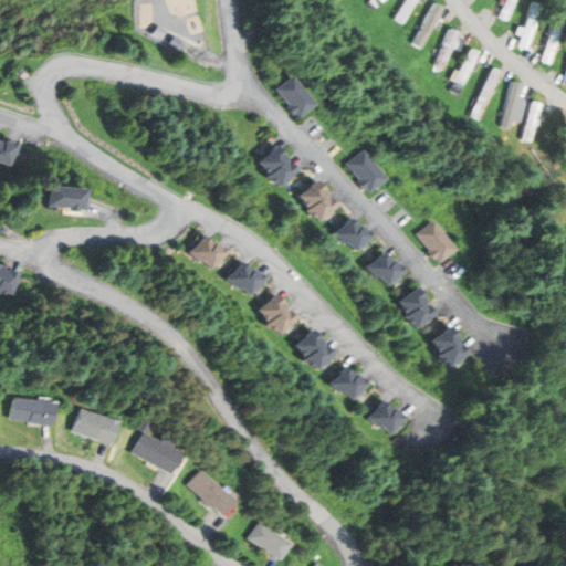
[(368,0),(366,2),(373,9),(376,4),(371,0),(368,0)]
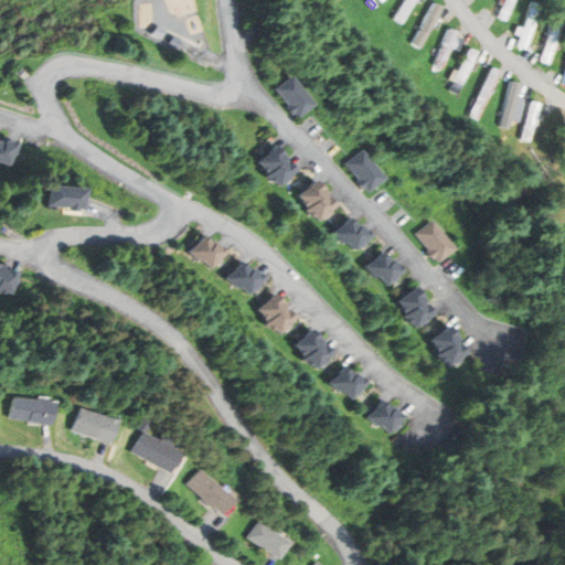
[(402,0),(392,19),(401,23),(414,0),(402,0)]
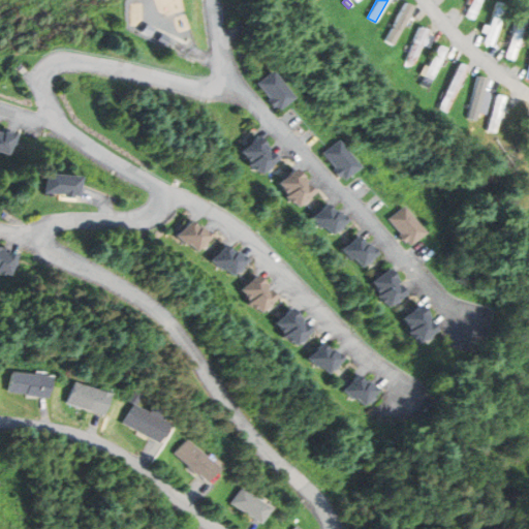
[(470,0),(464,16),(471,19),(478,0),(470,0)]
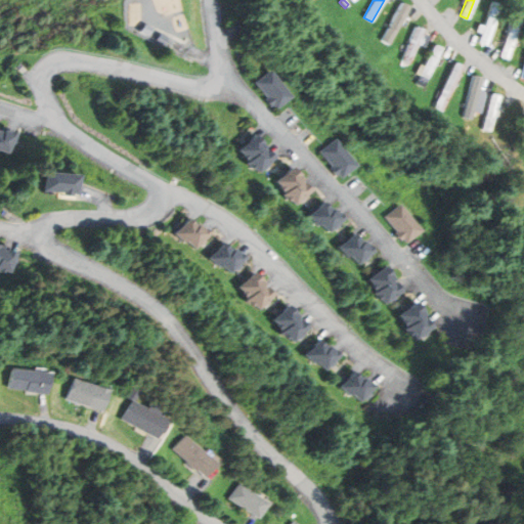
[(400,2),(381,40),(389,44),(409,6),(400,2)]
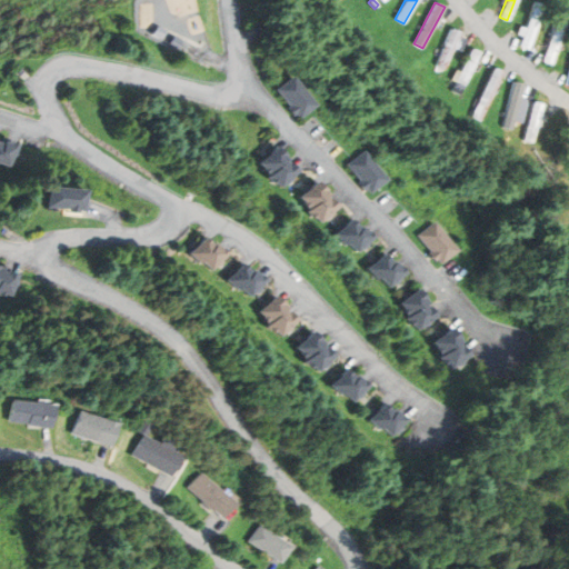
[(526,19),(518,47),(526,49),(535,21),(526,19)]
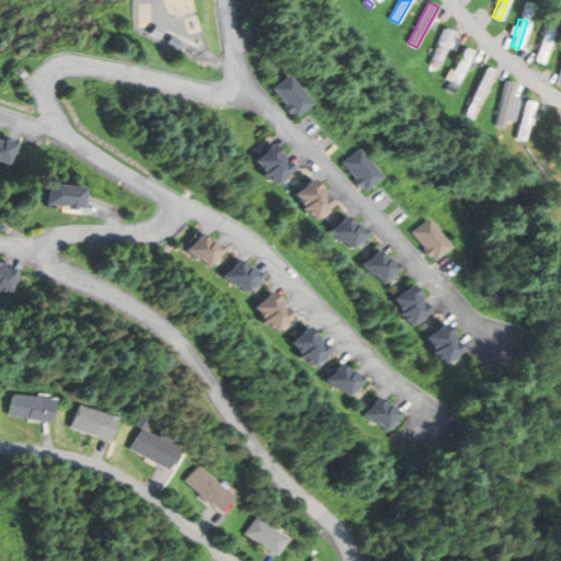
[(156,26),(152,33),(161,36),(163,30),(156,26)]
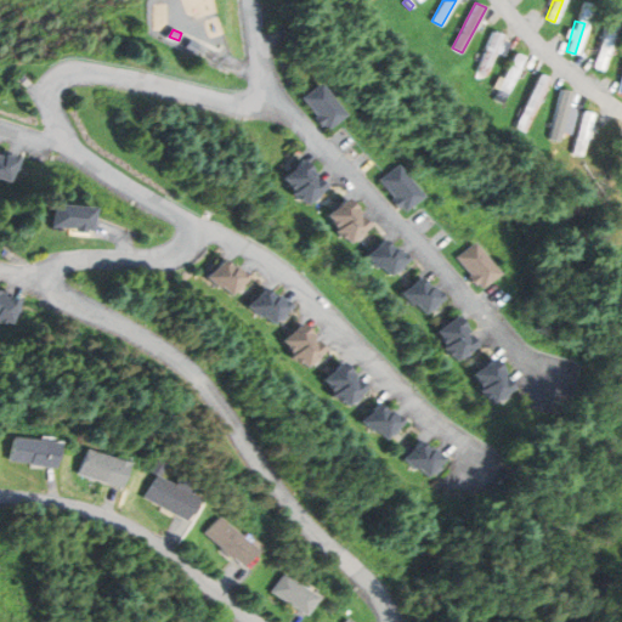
[(492,32),(476,72),(486,75),(502,37),(492,32)]
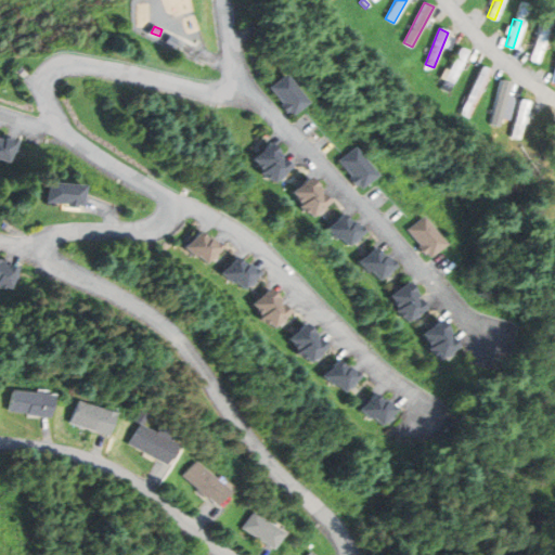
[(170,36),(168,41),(176,46),(178,40),(170,36)]
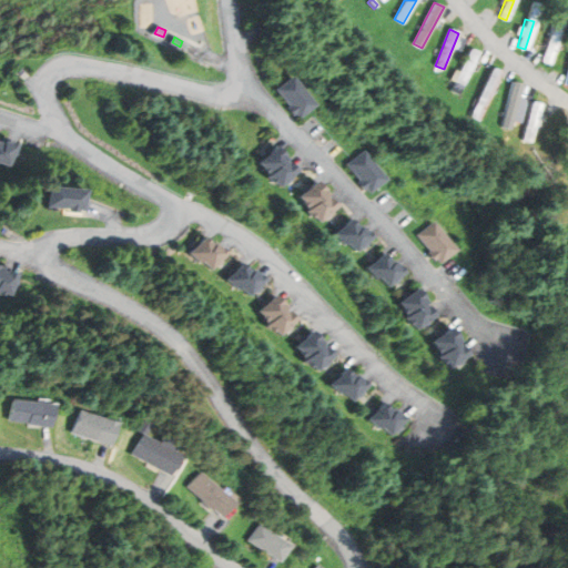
[(546,39),(540,61),(549,63),(555,41),(546,39)]
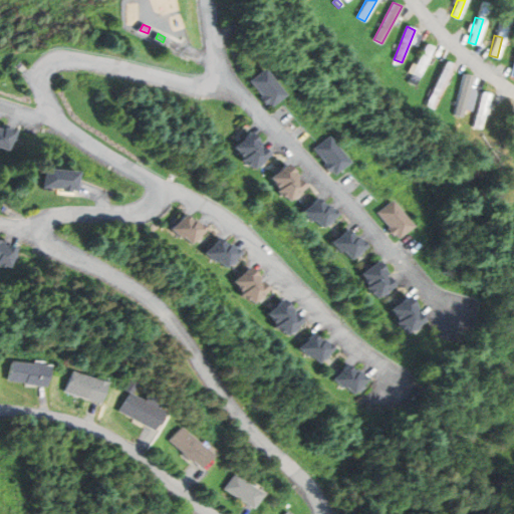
[(425,44),(408,82),(416,86),(434,48),(425,44)]
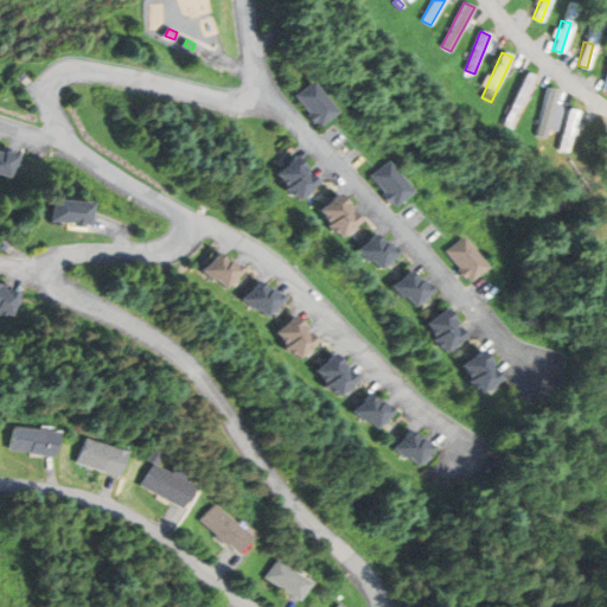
[(523,72),(502,123),(511,128),(534,77),(523,72)]
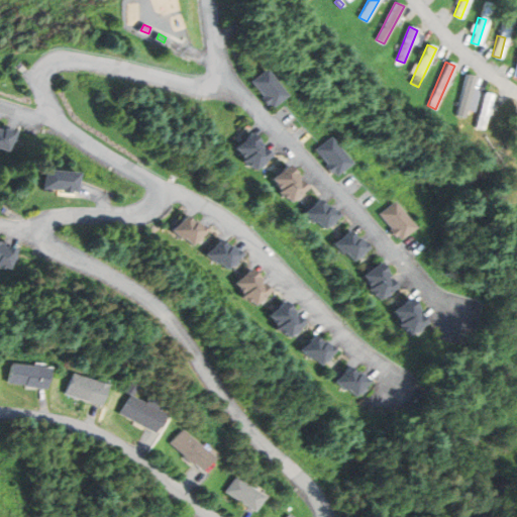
[(252,81),(274,106),(287,95),(266,70),(252,81)]
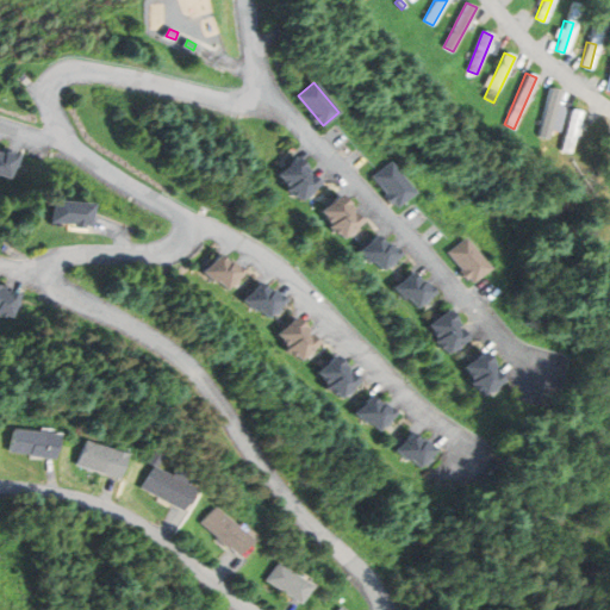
[(547,88),(537,135),(548,137),(558,91),(547,88)]
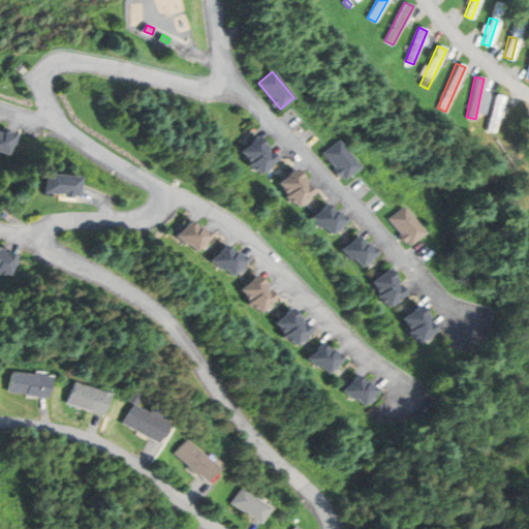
[(493,94),(487,127),(496,129),(502,96),(493,94)]
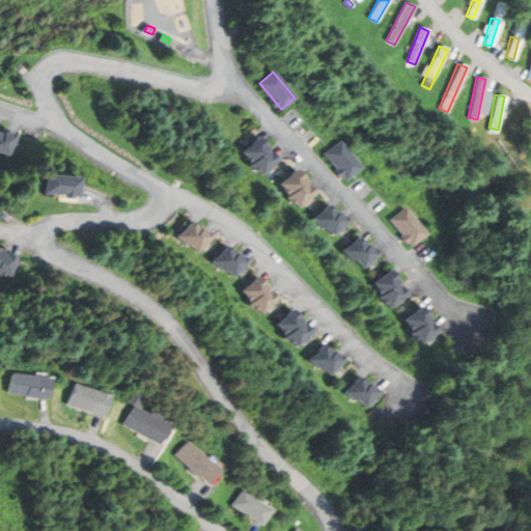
[(6,133),(5,135),(1,151),(12,155),(18,136),(6,133)]
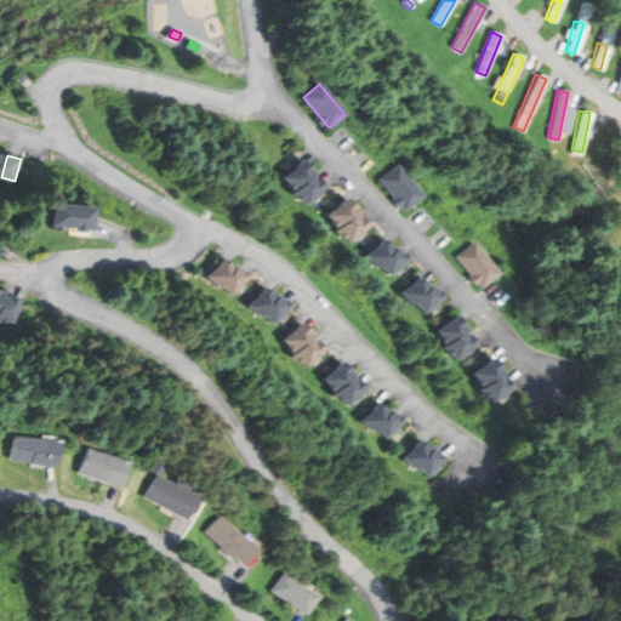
[(303,160),(288,177),(300,189),(313,176),(315,172),(303,160)]
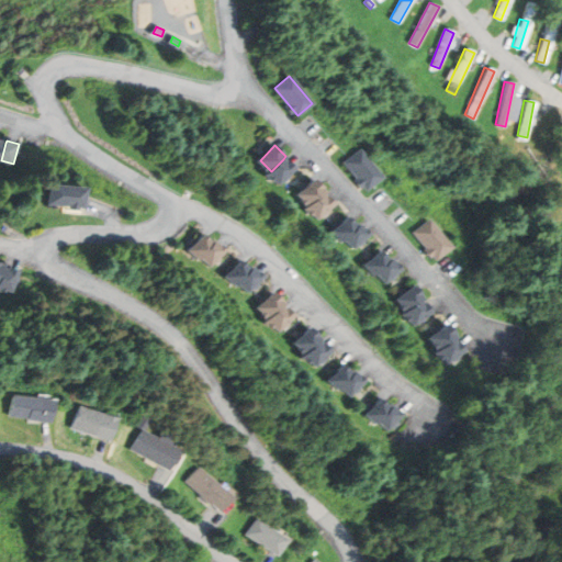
[(344,163),(367,189),(381,177),(358,150),(344,163)]
